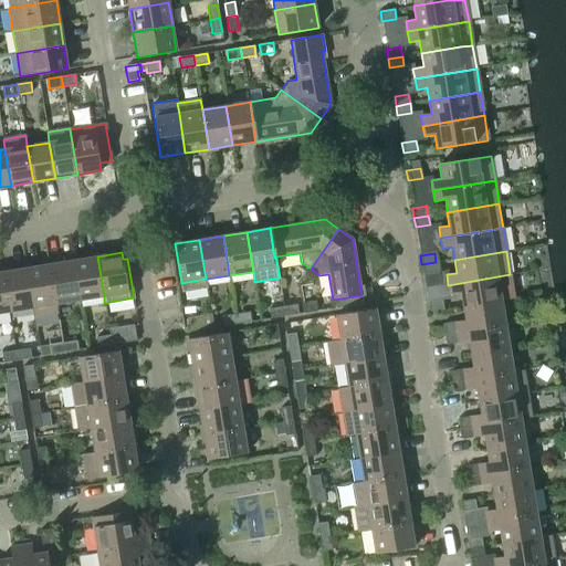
[(97,257),(73,260),(80,300),(104,296),(97,257)]
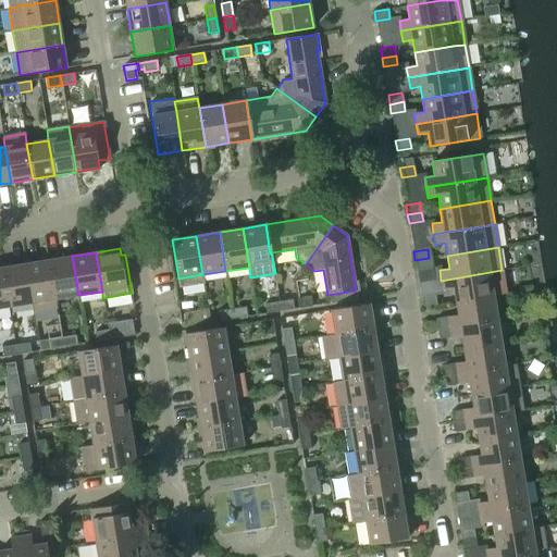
[(72,256),(49,260),(56,299),(78,295),(72,256)]
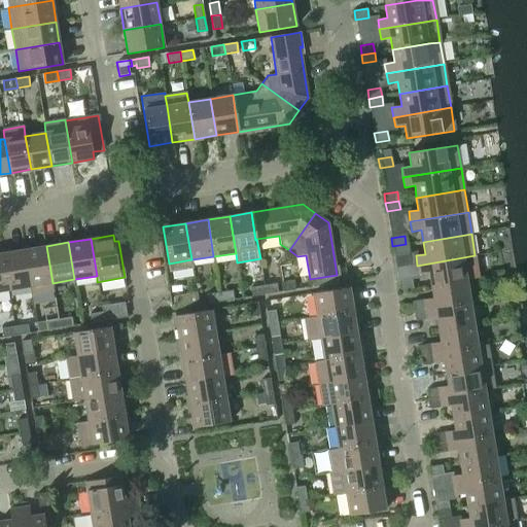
[(392,246),(394,255),(407,253),(406,244),(392,246)]
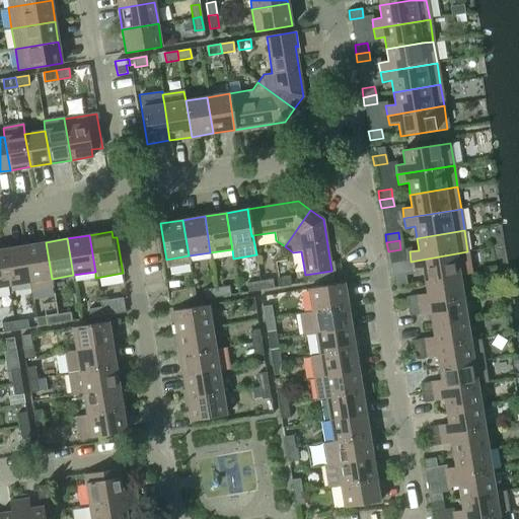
[(46,242),(24,245),(30,282),(31,290),(53,287),(52,279),(46,242)]
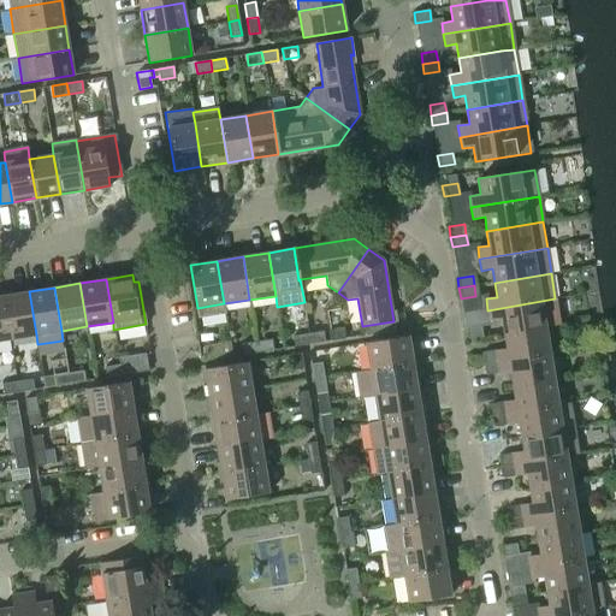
[(29,291),(4,296),(10,339),(36,335),(29,291)]
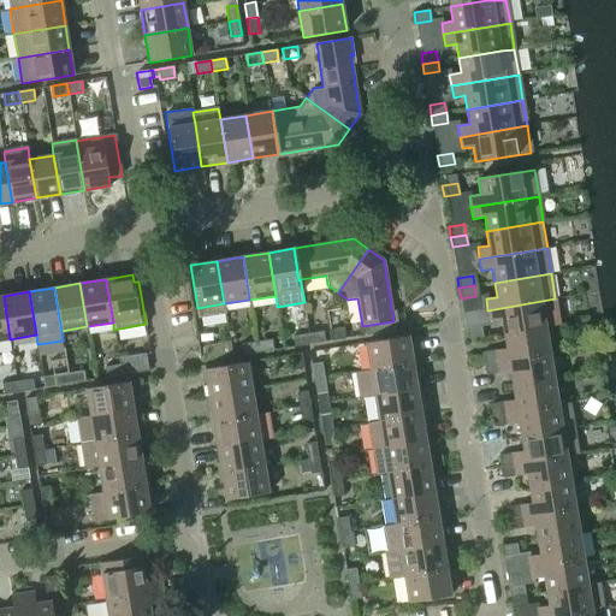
[(4,296),(0,296),(0,339),(10,339),(4,296)]
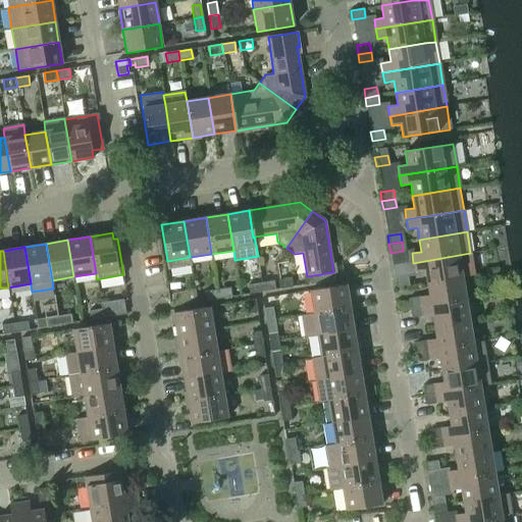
[(426,283),(462,277),(474,275),(470,253),(459,255),(413,263),(415,272),(424,271),(426,283)]
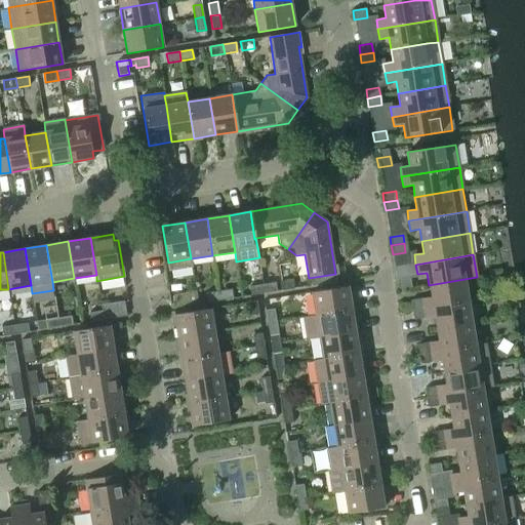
[(397,280),(398,289),(411,287),(410,278),(397,280)]
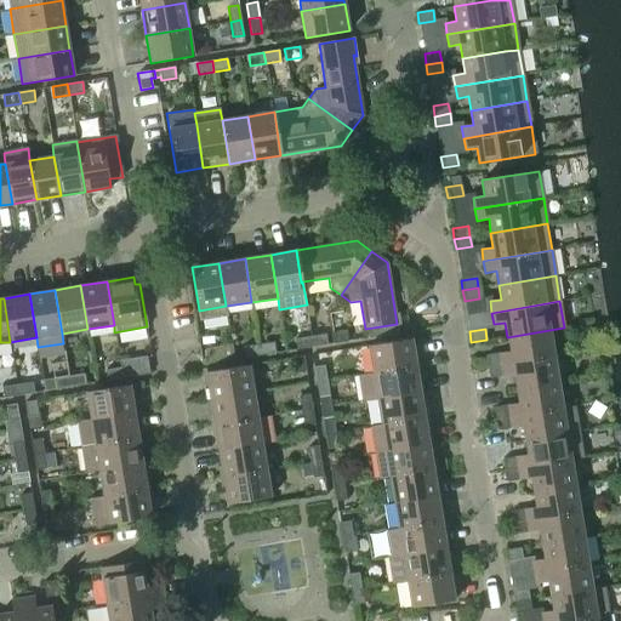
[(486,368),(554,357),(550,330),(507,337),(510,352),(485,355),(486,368)]
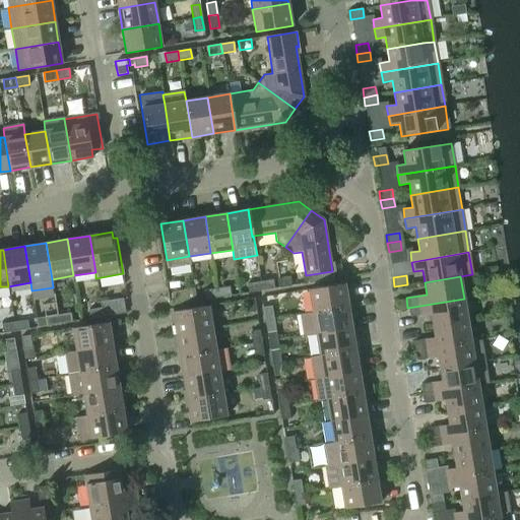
[(278,287),(291,285),(289,277),(277,279),(278,287)]
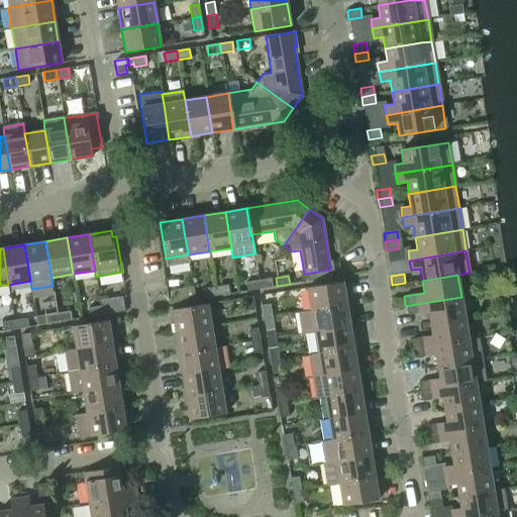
[(259,280),(260,289),(273,287),(271,278),(259,280)]
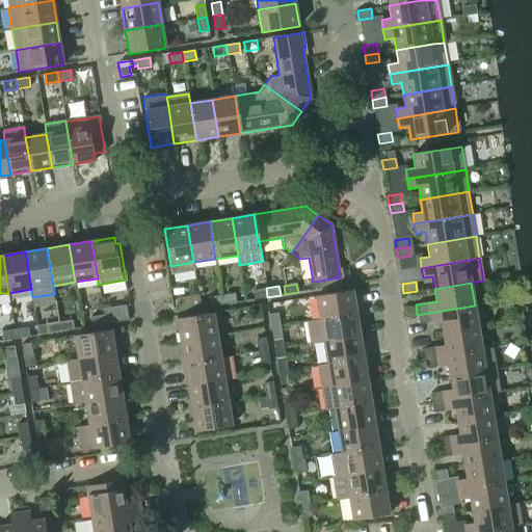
[(253,290),(255,299),(267,297),(266,288),(253,290)]
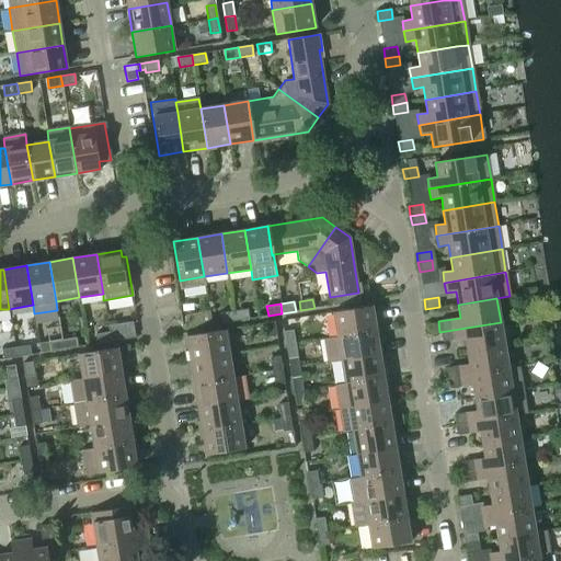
[(333,312),(336,336),(376,331),(371,306),(333,312)]
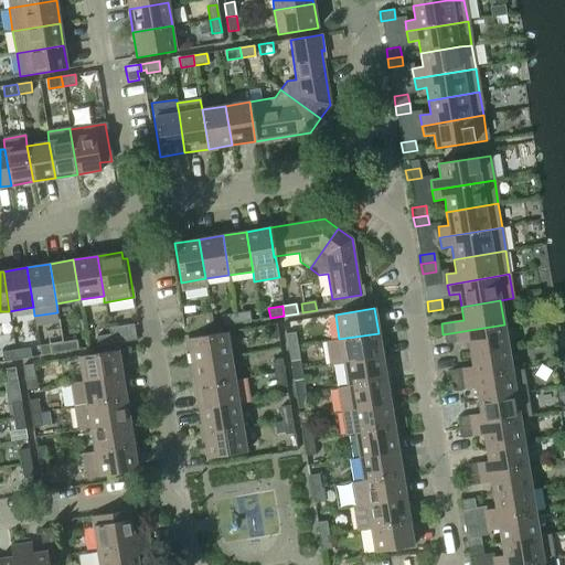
[(235,313),(237,323),(251,321),(249,311),(235,313)]
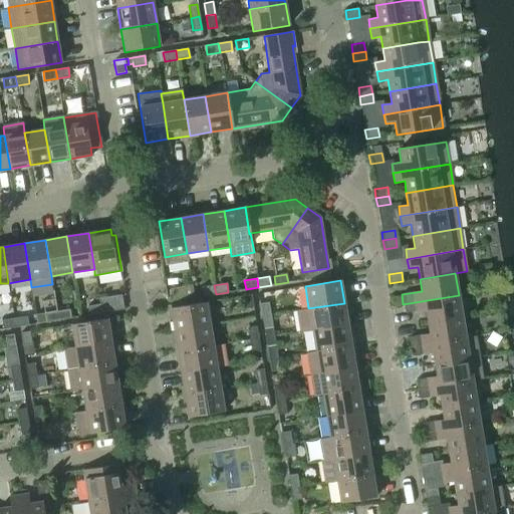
[(170,288),(172,301),(194,297),(192,285),(170,288)]
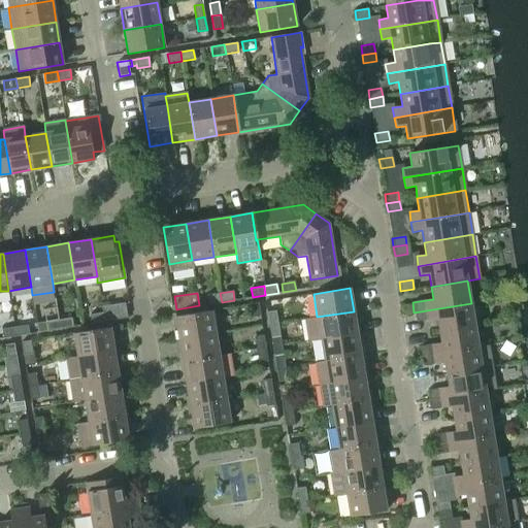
[(207,295),(208,304),(222,302),(220,293),(207,295)]
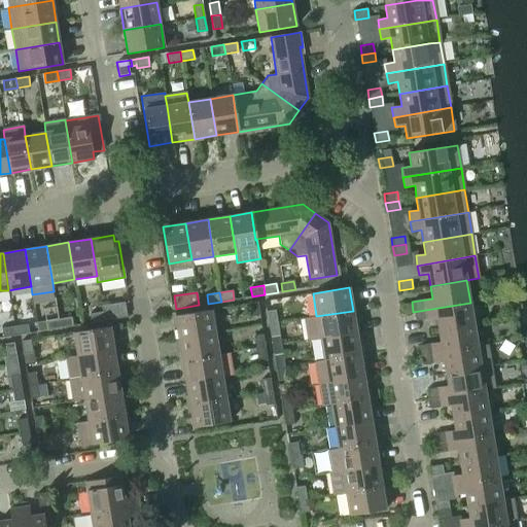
[(101,306),(102,312),(104,321),(128,317),(125,302),(101,306)]
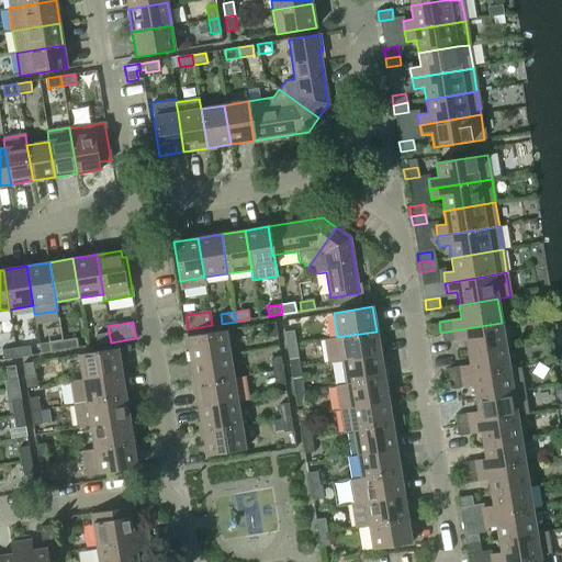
[(266,324),(268,338),(277,336),(274,323),(266,324)]
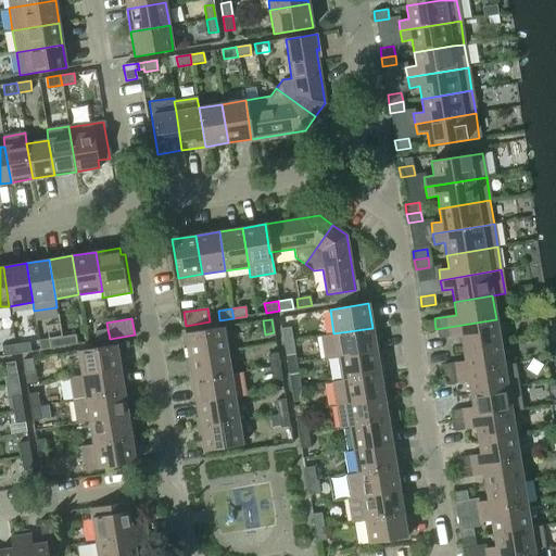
[(462,349),(500,342),(496,319),(436,329),(438,339),(459,336),(462,349)]
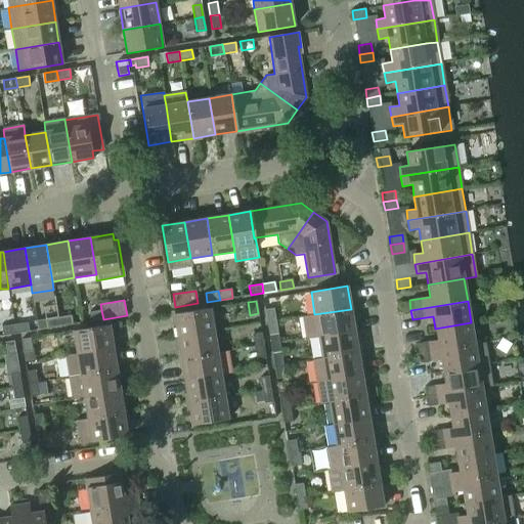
[(174,314),(177,337),(214,331),(210,308),(174,314)]
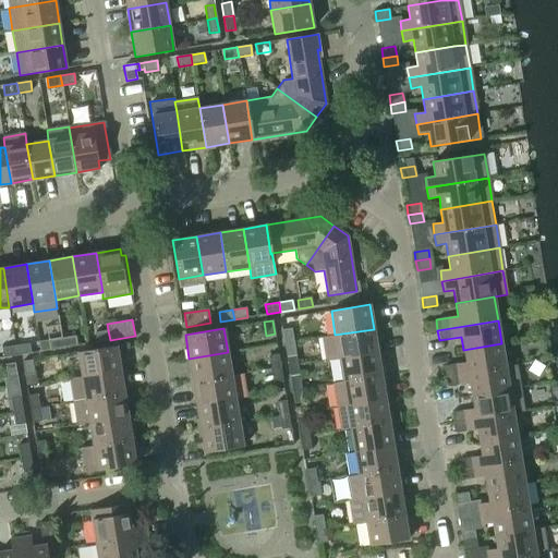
[(281,329),(284,343),(293,341),(291,328),(281,329)]
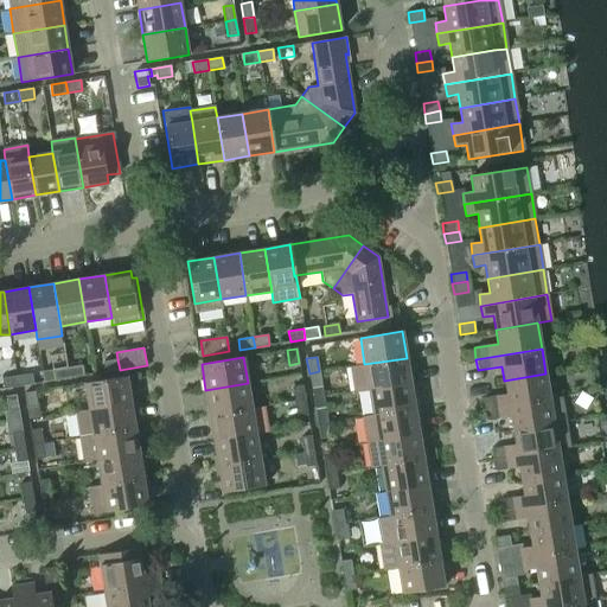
[(356,391),(369,390),(410,383),(407,358),(364,364),(352,366),(356,391)]
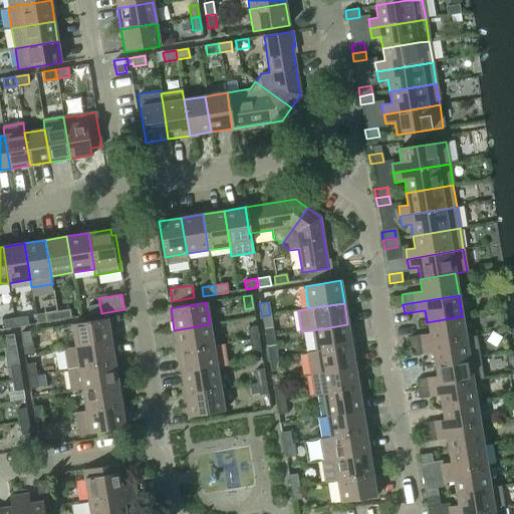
[(87,306),(88,315),(101,313),(99,304),(87,306)]
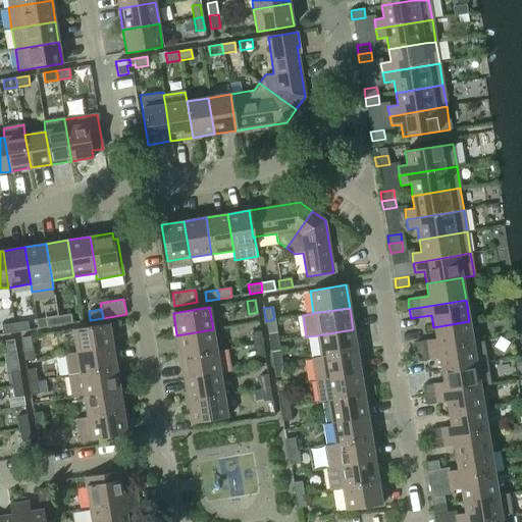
[(58,316),(59,325),(72,323),(70,314),(58,316)]
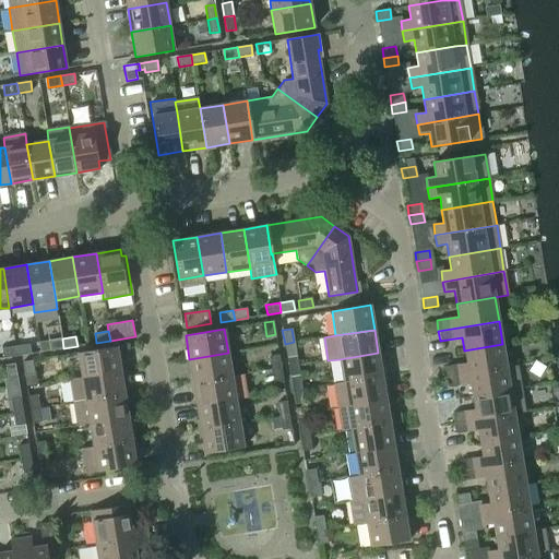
[(48,341),(50,351),(63,348),(62,339),(48,341)]
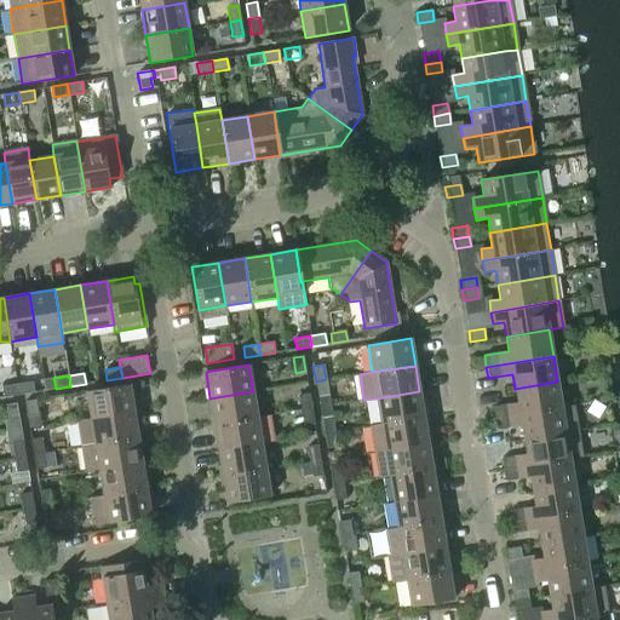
[(316,382),(319,396),(328,395),(326,379),(316,382)]
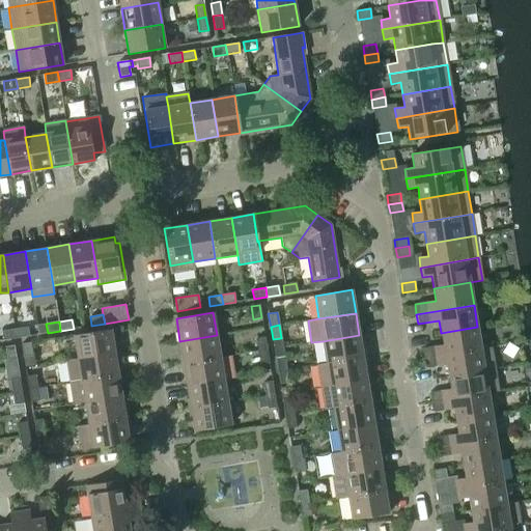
[(15,329),(17,338),(29,336),(28,327),(15,329)]
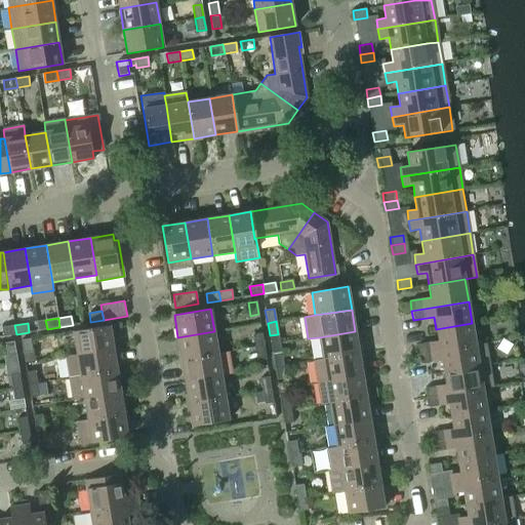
[(418,354),(476,345),(472,323),(436,329),(438,341),(417,345),(418,354)]
